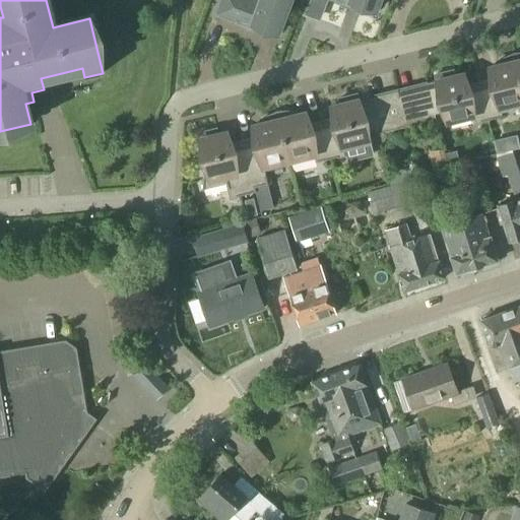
[(260,0),(260,1),(257,0),(220,0),(215,15),(251,28),(253,24),(278,34),(290,0),(260,0)]
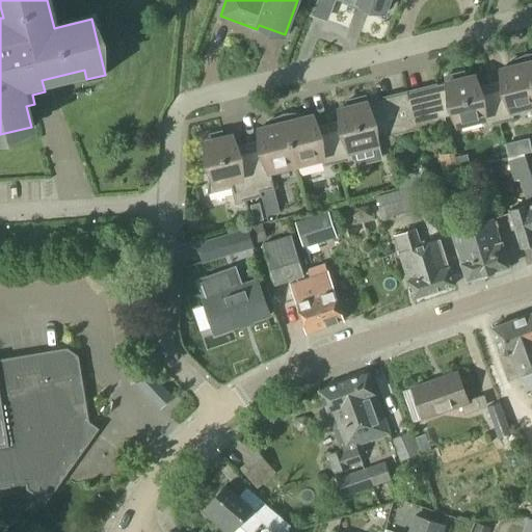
[(342,0),(357,5),(358,1),(384,11),(389,0),(342,0)]
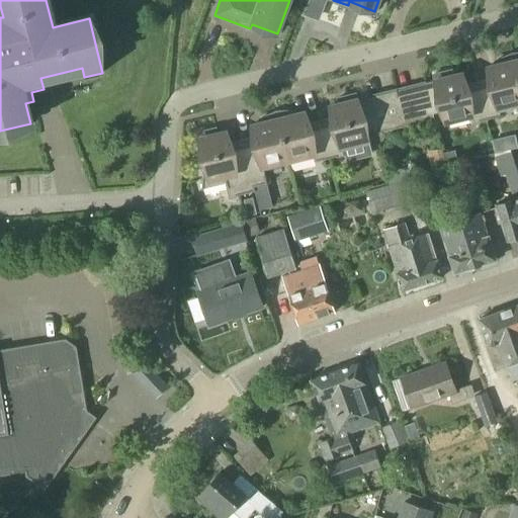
[(499,109),(517,104),(517,87),(511,55),(496,62),(497,65),(488,68),(491,84),(489,87),(480,89),(487,119),(501,116),(499,109)]
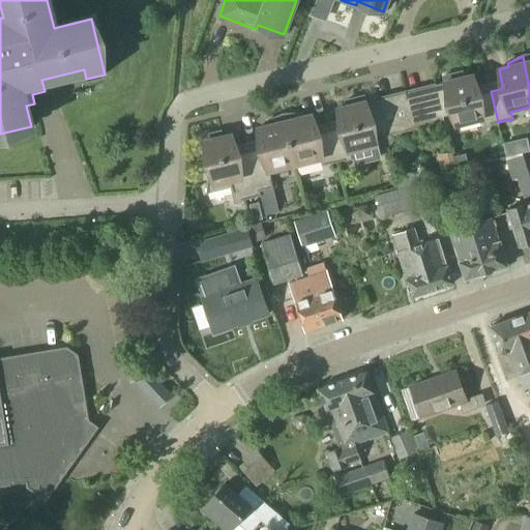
[(498,122),(491,91),(480,94),(476,92),(473,76),(463,78),(462,72),(444,77),(445,82),(434,85),(436,90),(407,97),(414,129),(444,122),(443,116),(452,114),(455,125),(482,118),(484,125),(498,122)]
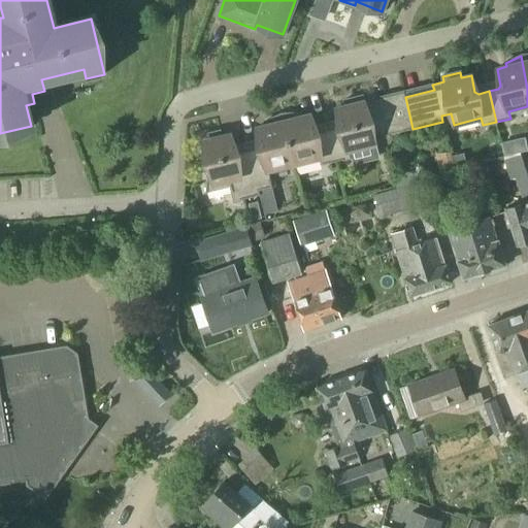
[(413,129),(405,97),(376,104),(374,99),(364,101),(363,96),(344,100),(345,106),(336,108),(340,125),(338,128),(328,131),(336,161),(350,158),(349,151),(375,144),(372,133),(382,130),(383,136),(413,129)]
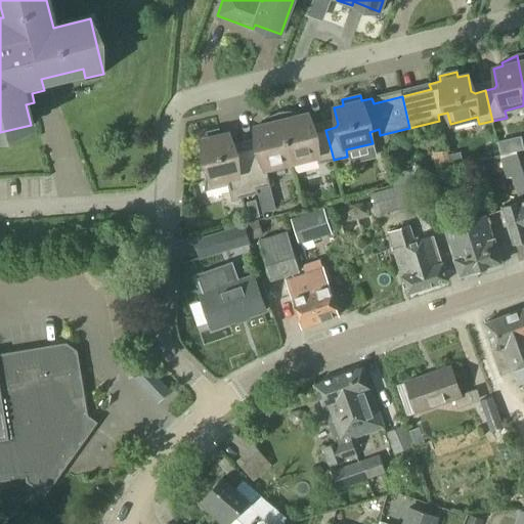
[(334,160),(325,130),(316,132),(312,130),(308,114),(299,116),(298,112),(281,113),(278,114),(292,163),(317,157),(319,164),(334,160)]
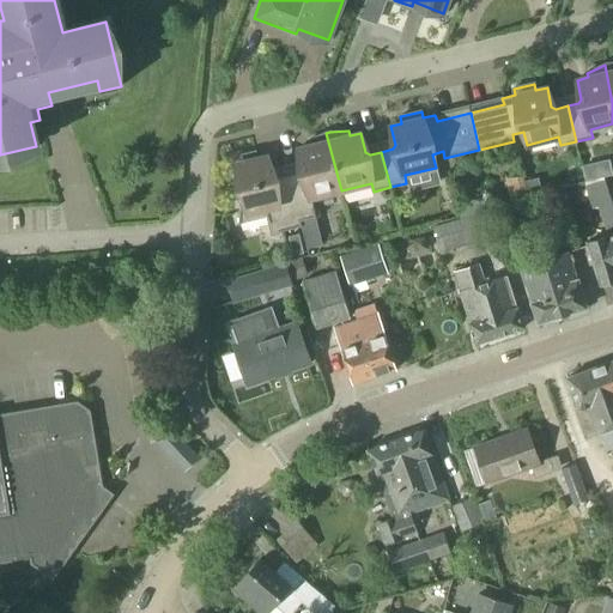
[(311,198),(341,190),(326,133),(308,141),(309,146),(298,149),(303,168),(299,171),(289,174),(301,220),(316,217),(311,198)]
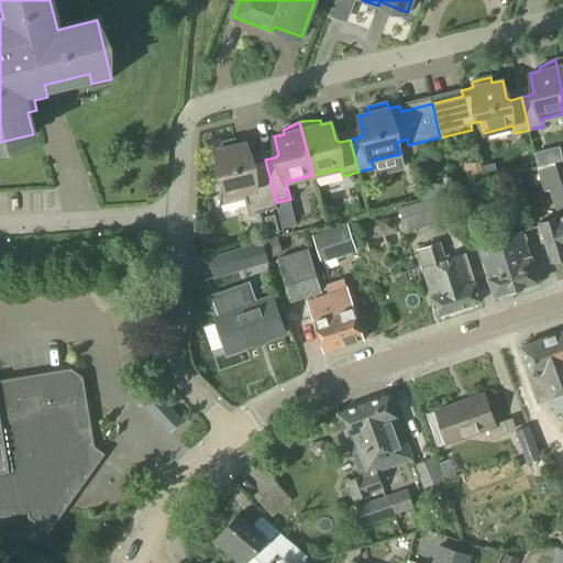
[(276,202),(265,159),(254,163),(251,161),(246,143),(236,145),(234,140),(214,144),(224,184),(222,185),(222,184),(221,184),(220,206),(221,206),(246,199),(250,214),(278,208),(276,202)]
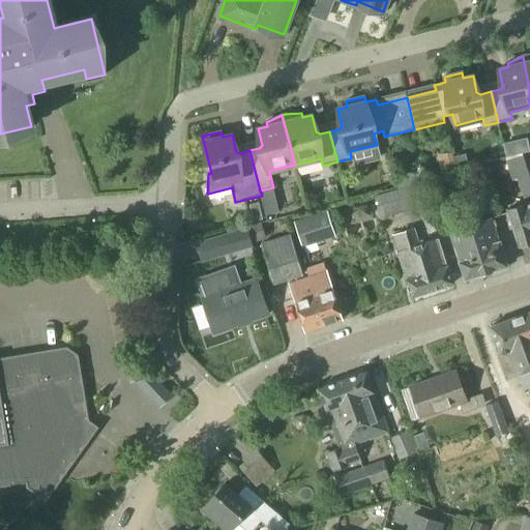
[(508,142),(502,144),(505,156),(511,155),(508,142)]
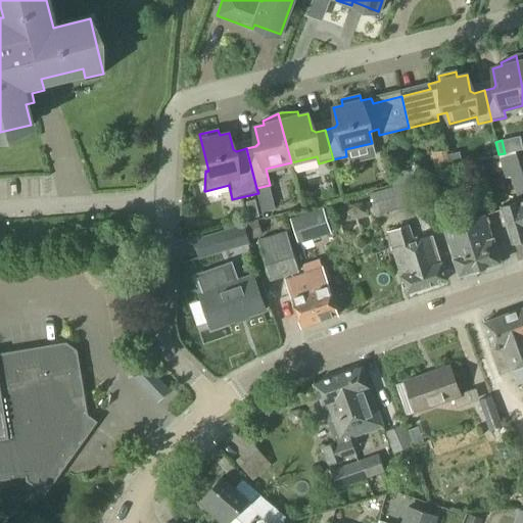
[(522,177),(515,153),(500,158),(506,178),(511,176),(519,200),(500,206),(512,243),(522,239),(522,177)]
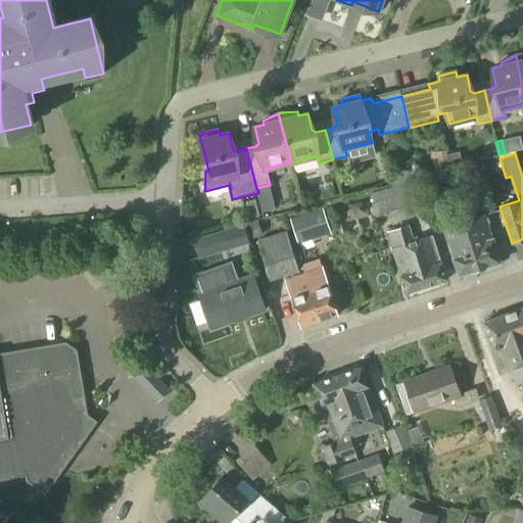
[(395,187),(415,182),(412,171),(392,175),(395,187)]
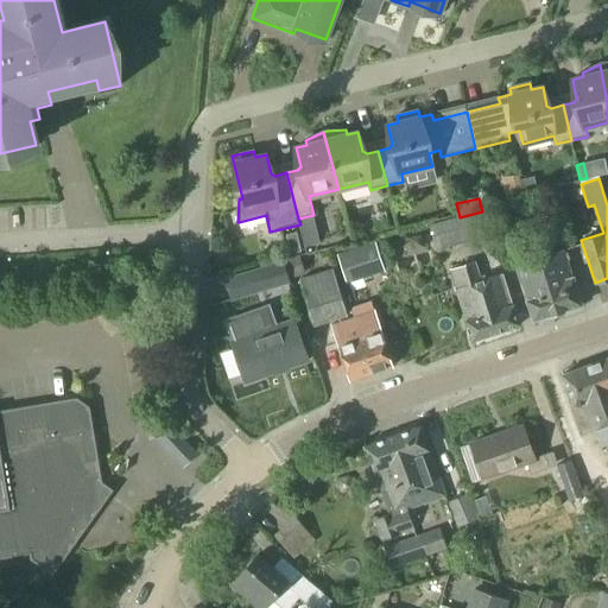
[(485,211),(482,211),(460,217),(430,225),(436,249),(456,245),(457,249),(492,241),(485,211)]
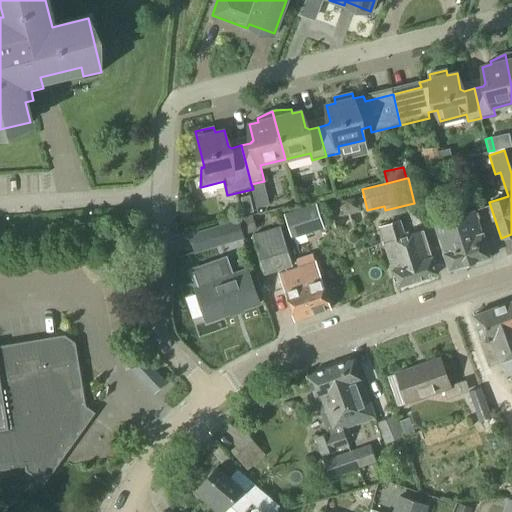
[(244,214),(253,212),(249,195),(240,197),(244,214)]
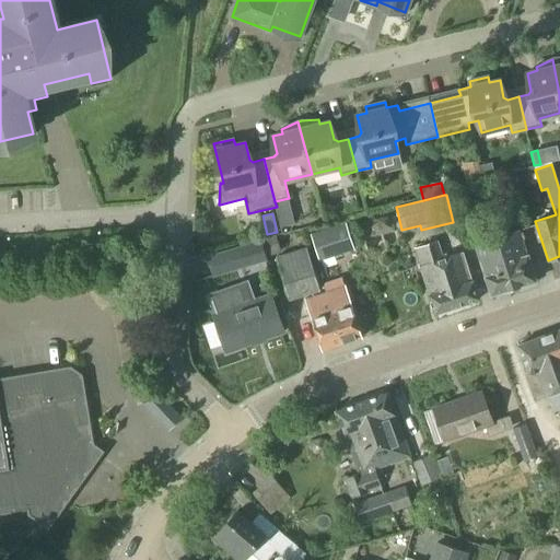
[(318,261),(353,251),(346,224),(310,235),(318,261)]
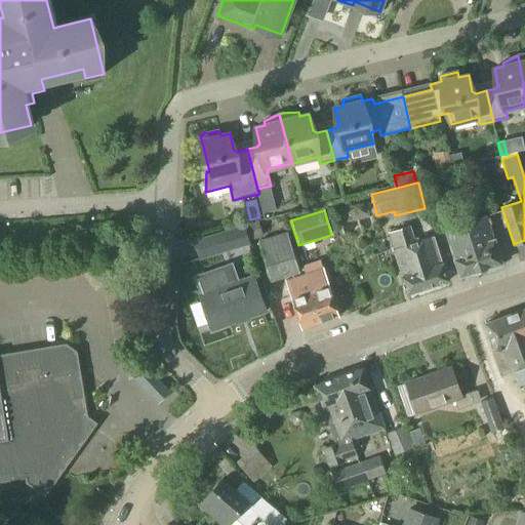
[(494,239),(486,215),(445,229),(455,259),(460,277),(502,263),(495,239),(494,239)]
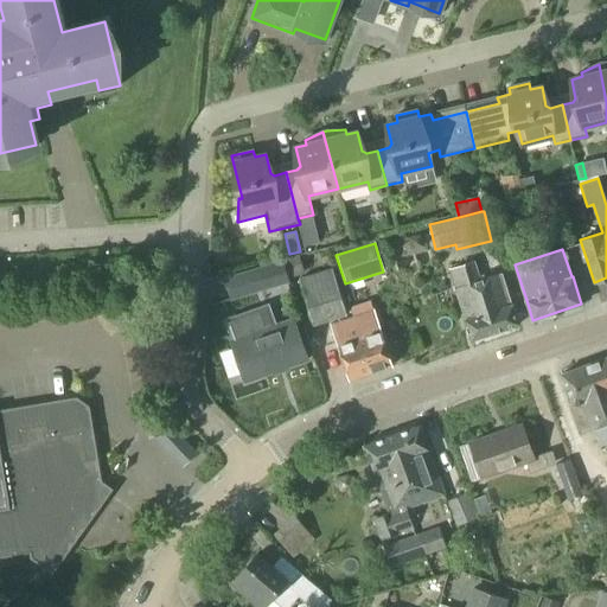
[(480,276),(474,260),(448,269),(465,319),(465,320),(472,340),(519,324),(502,273),(484,279),(483,275),(480,276)]
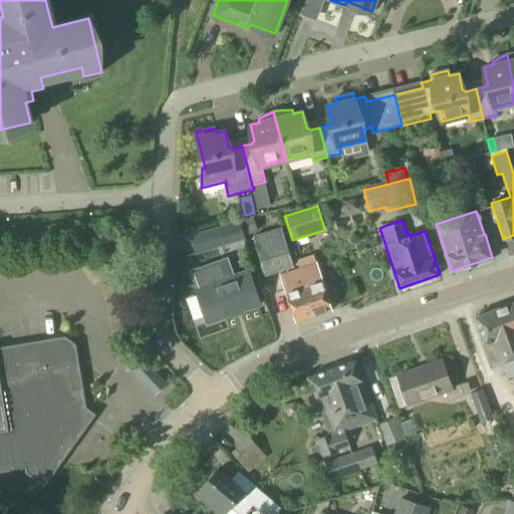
[(218,246),(243,240),(238,222),(213,228),(218,246)]
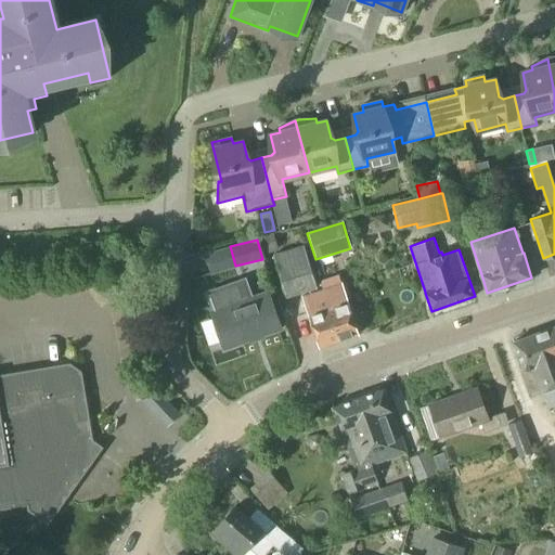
[(286,298),(318,288),(305,246),(273,255),(286,298)]
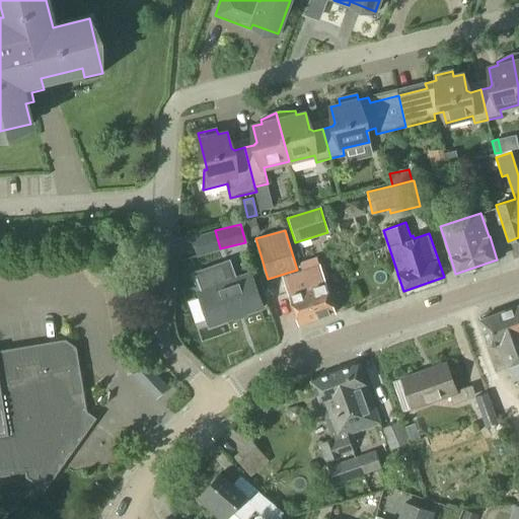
[(229,260),(192,273),(193,274),(199,291),(209,322),(233,314),(234,319),(263,309),(250,274),(235,279),(229,260)]
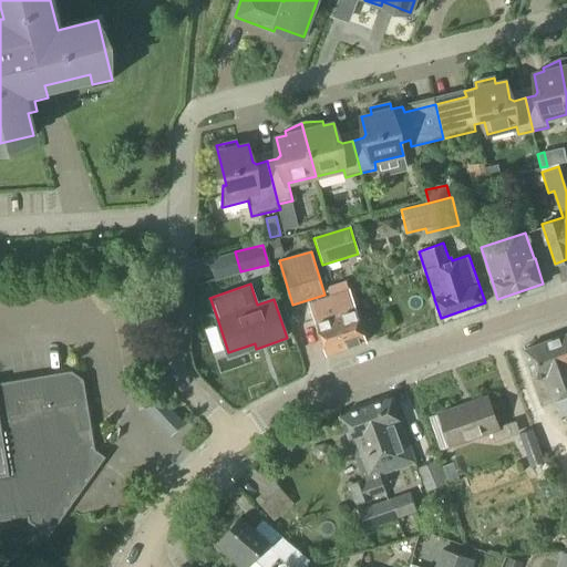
[(329,296),(347,348),(367,341),(351,296),(349,289),(329,296)]
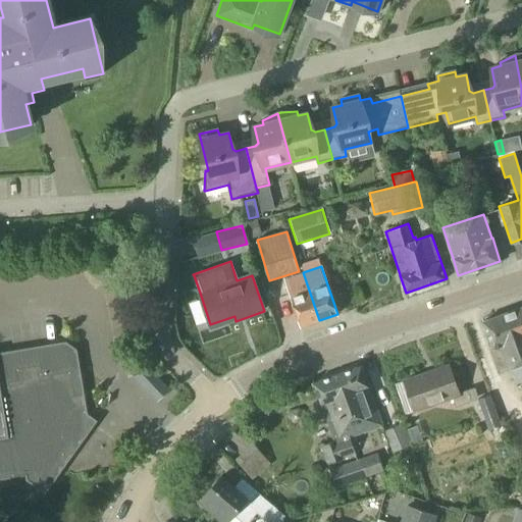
[(301,326),(319,320),(303,272),(284,278),(301,326)]
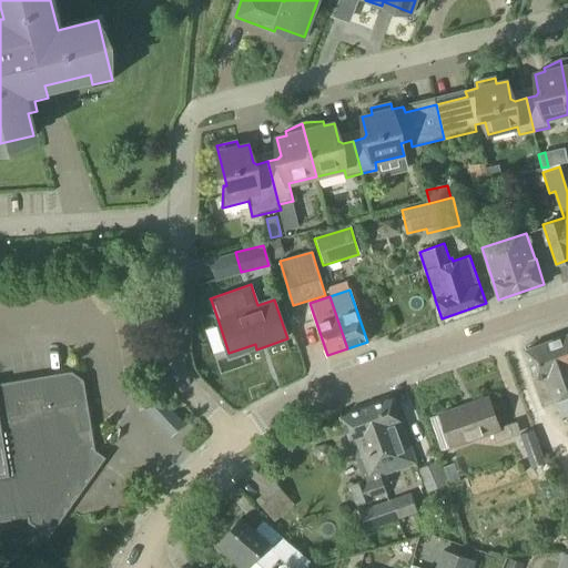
[(543,405),(567,395),(567,334),(525,350),(536,378),(534,378),(543,405)]
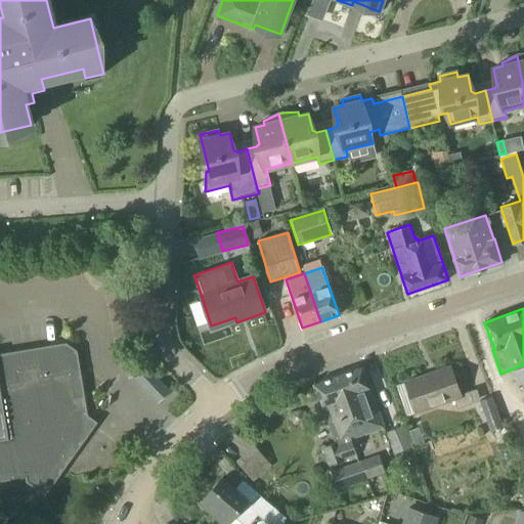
[(0,480),(27,476),(28,481),(45,493),(63,468),(58,465),(88,424),(79,417),(79,415),(87,412),(77,355),(66,346),(0,356),(0,480)]
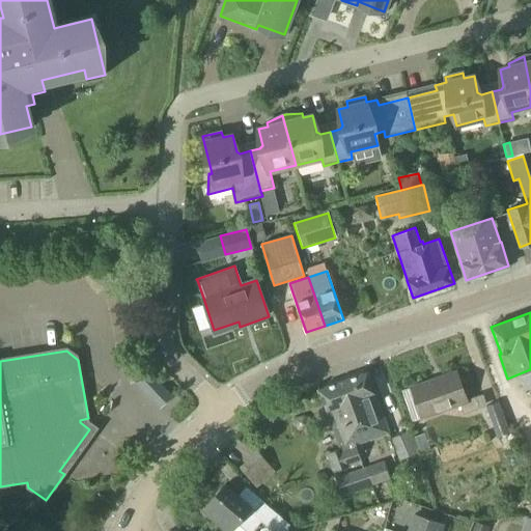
[(147,368),(134,381),(160,408),(172,395),(147,368)]
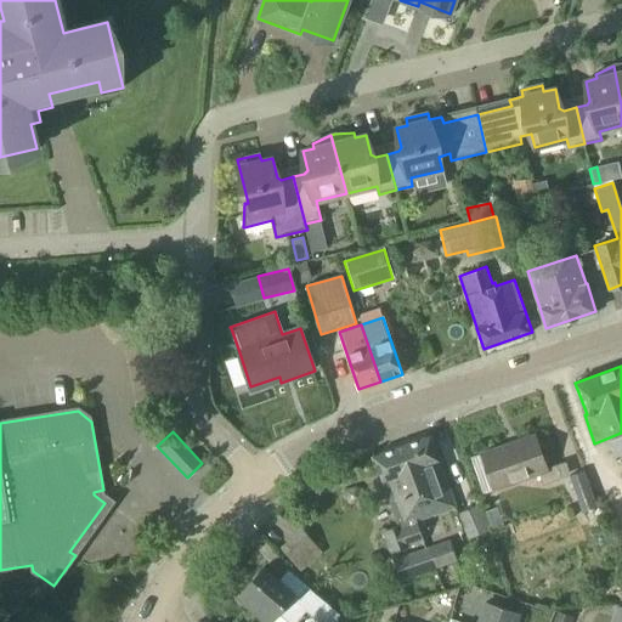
[(411,504),(417,521),(456,507),(439,461),(439,459),(430,435),(411,442),(419,467),(411,470),(422,501),(411,504)]
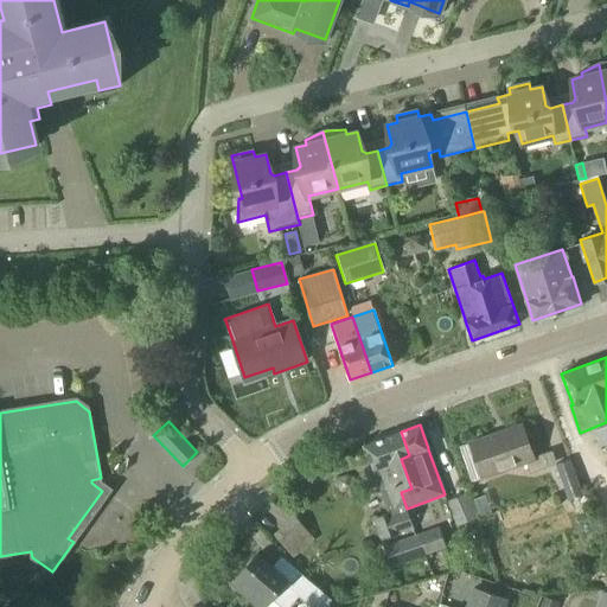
[(481,478),(535,459),(522,425),(470,443),(481,478)]
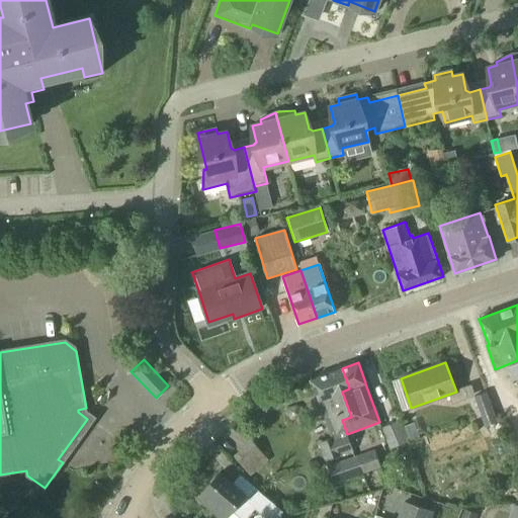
[(347,434),(342,420),(351,417),(342,392),(349,389),(342,368),(311,380),(332,438),(319,442),(325,460),(353,451),(347,434)]
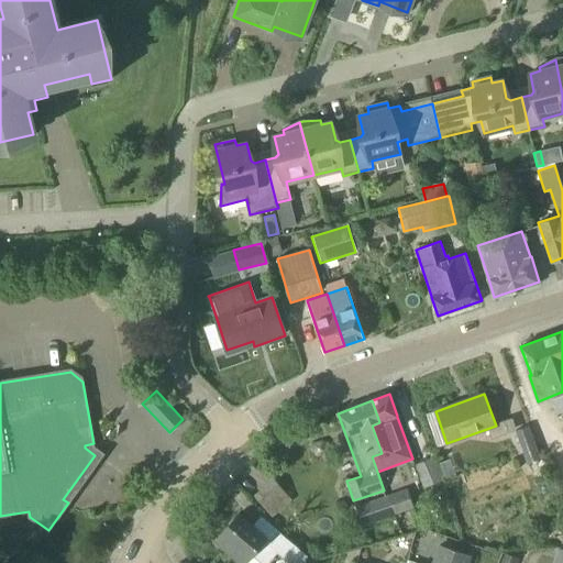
[(528,428),(516,431),(527,464),(540,460),(529,427),(528,428)]
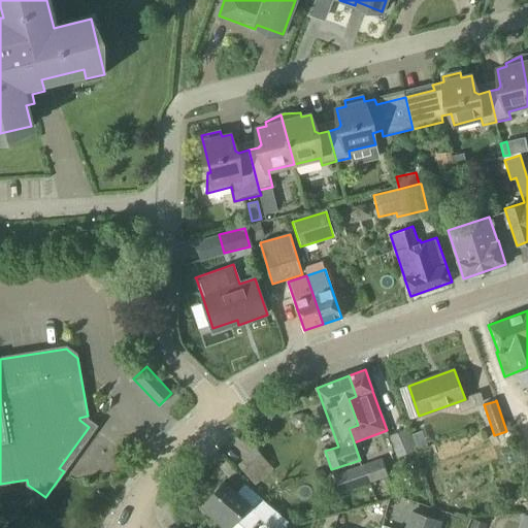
[(406,429),(389,436),(389,437),(397,458),(415,451),(406,429)]
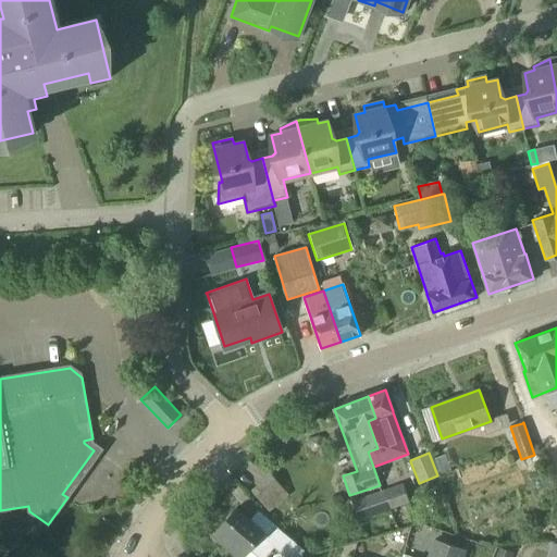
[(260,482),(251,490),(269,511),(279,504),(260,482)]
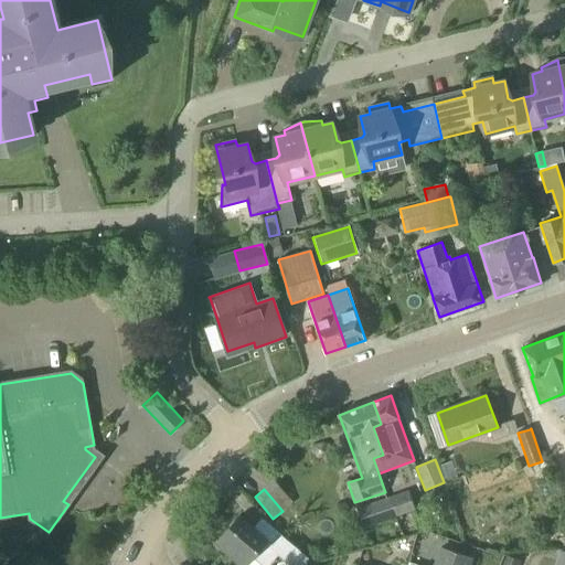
[(390,498),(396,516),(416,510),(408,490),(386,498),(387,499),(390,498)]
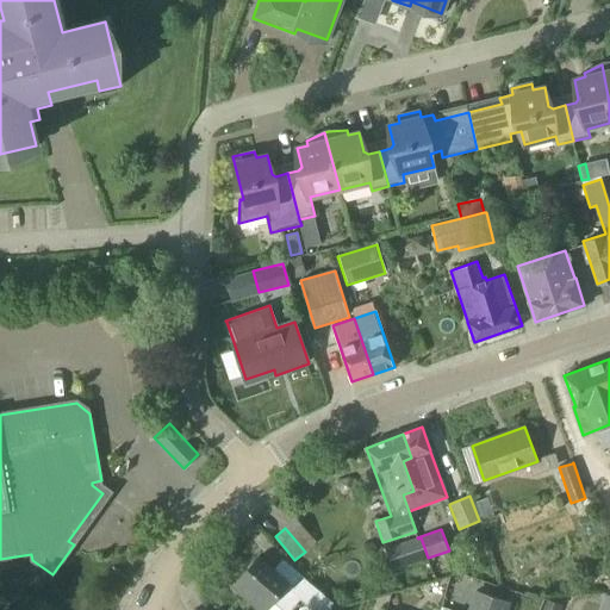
[(393,570),(428,558),(421,537),(418,539),(417,537),(385,548),(393,570)]
